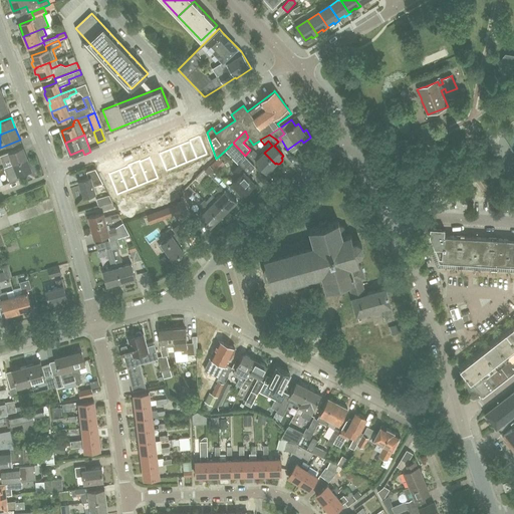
[(200,137),(188,142),(189,142),(189,143),(190,142),(197,160),(207,156),(200,138),(200,137)]
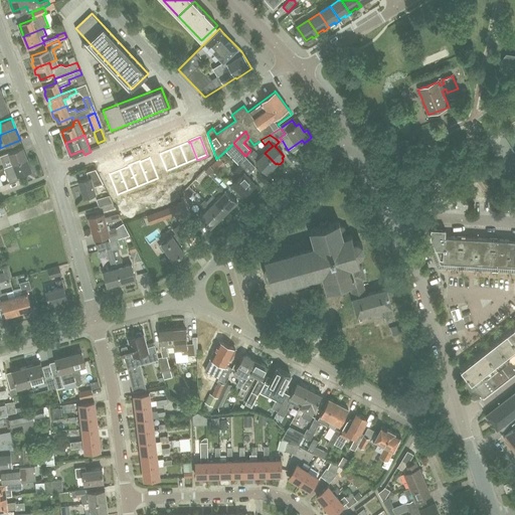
[(189,143),(180,146),(187,164),(197,160),(190,142),(189,143)]
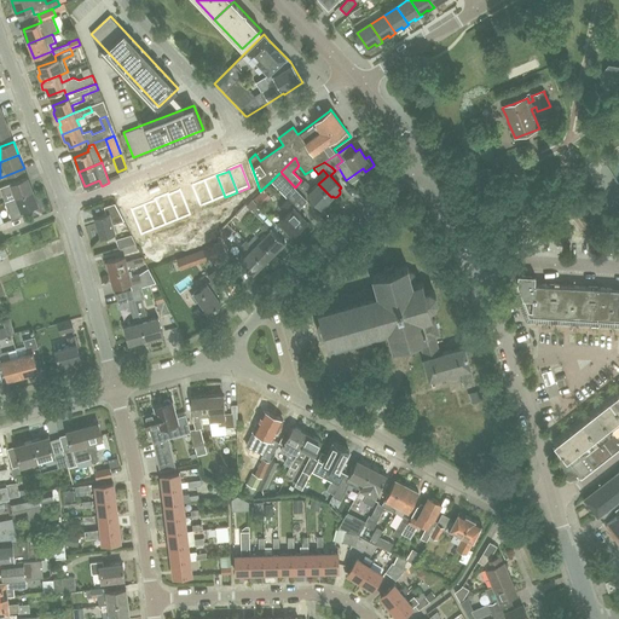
[(295,187),(281,172),(271,181),(285,196),(295,187)]
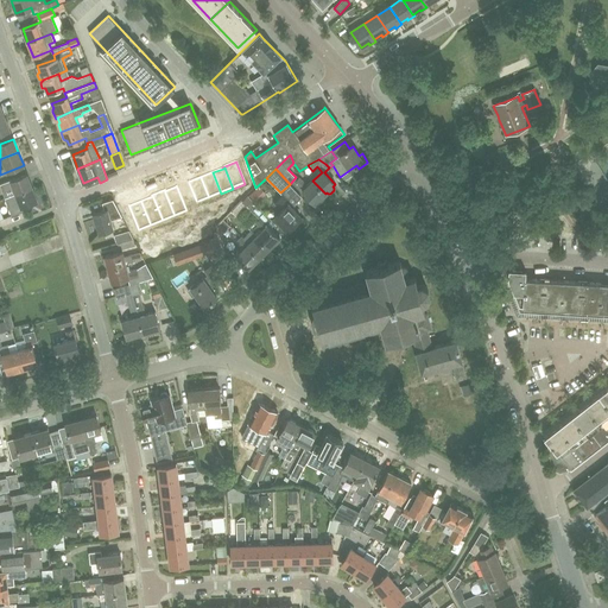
[(213,172),(201,178),(209,198),(221,194),(213,172)]
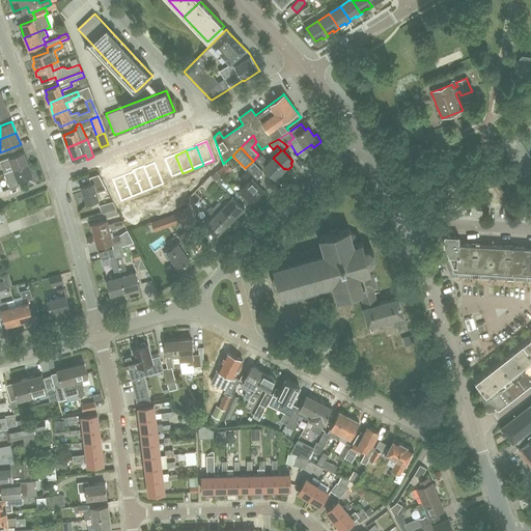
[(24,152),(1,161),(5,172),(15,169),(28,164),(24,152)]
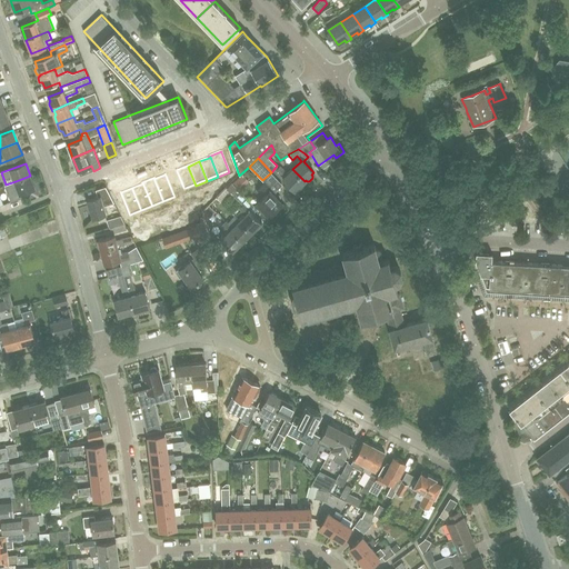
[(177,170),(176,170),(185,191),(185,190),(196,186),(188,167),(177,171),(177,170)]
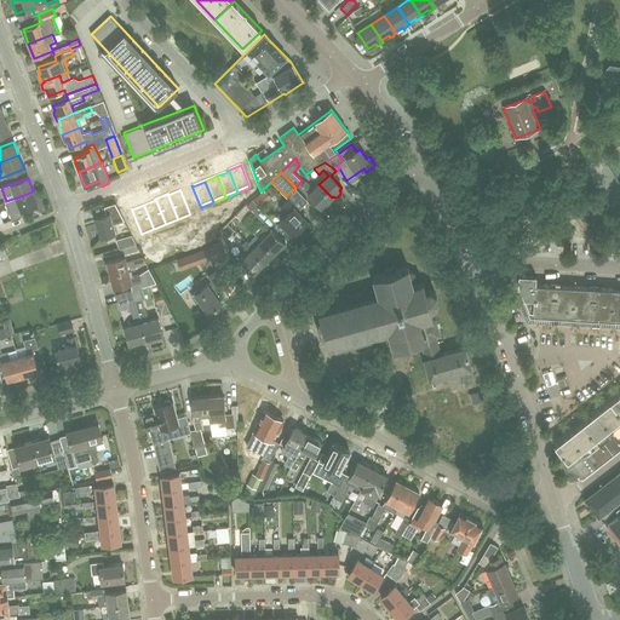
[(332,201),(331,199),(332,197),(319,184),(314,190),(305,182),(302,185),(309,194),(309,195),(321,207),(323,205),(326,207),(328,207),(332,202),(332,201)]
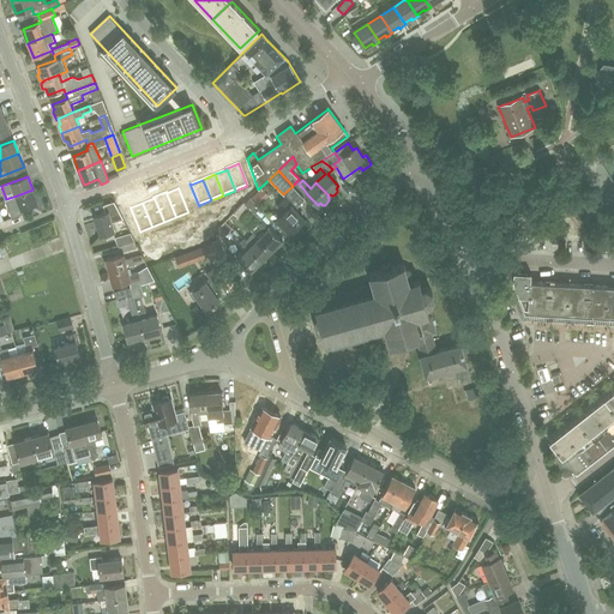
[(167,194),(176,220),(190,215),(179,188),(178,188),(178,190),(167,194)]
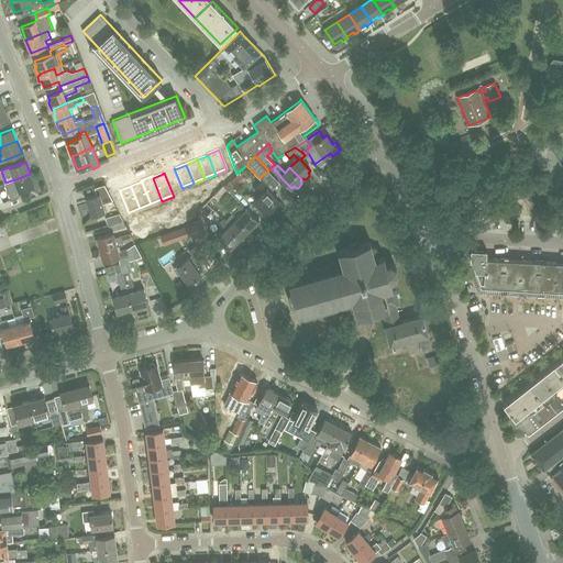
[(240,173),(231,180),(238,187),(246,178),(240,173)]
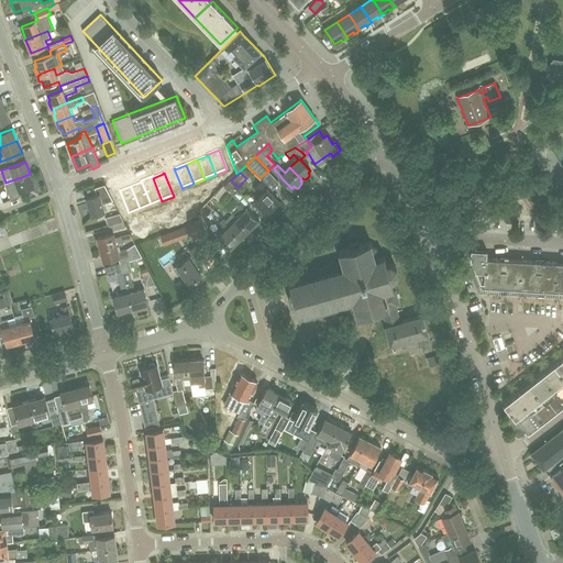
[(34,186),(30,174),(15,179),(18,186),(9,190),(12,199),(21,196),(20,191),(34,186)]
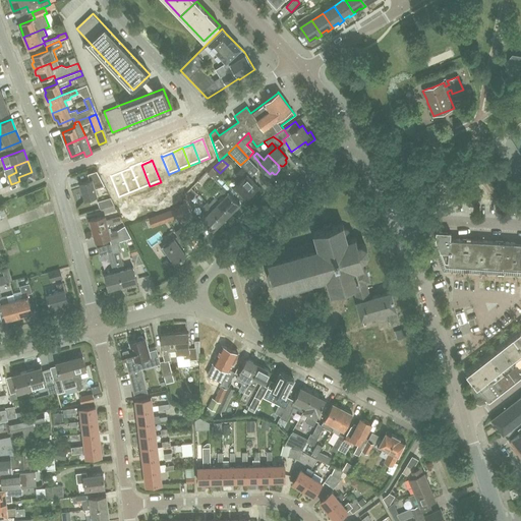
[(141,163),(129,168),(129,169),(130,168),(130,169),(131,169),(139,190),(150,186),(141,165),(141,164),(141,163)]
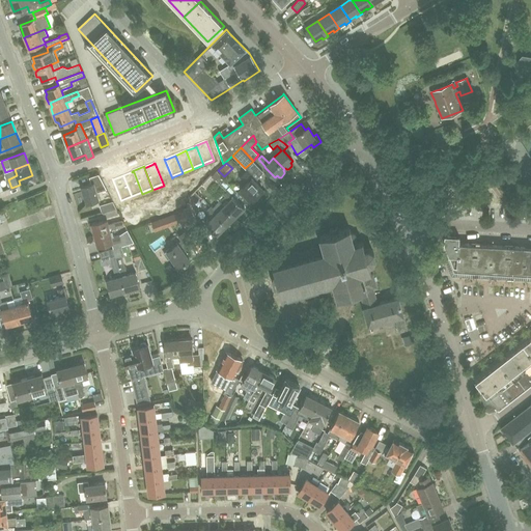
[(240,189),(252,201),(263,190),(255,182),(256,179),(247,170),(241,176),(246,183),(240,189)]
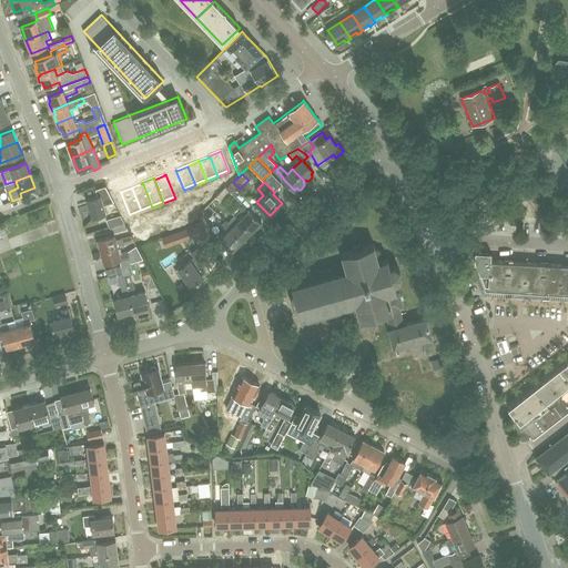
[(251,232),(262,222),(250,210),(254,206),(231,183),(225,189),(242,205),(239,209),(245,214),(240,220),(251,232)]
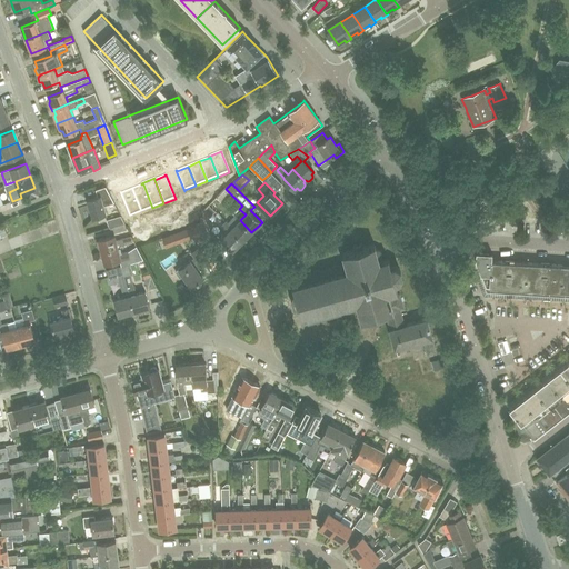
[(142,185),(132,189),(141,212),(152,208),(143,185),(142,185)]
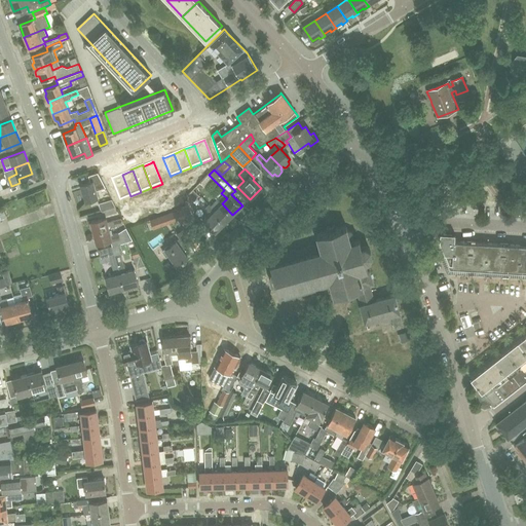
[(104,184),(101,179),(98,174),(90,176),(92,181),(81,185),(86,202),(99,198),(95,187),(104,184)]
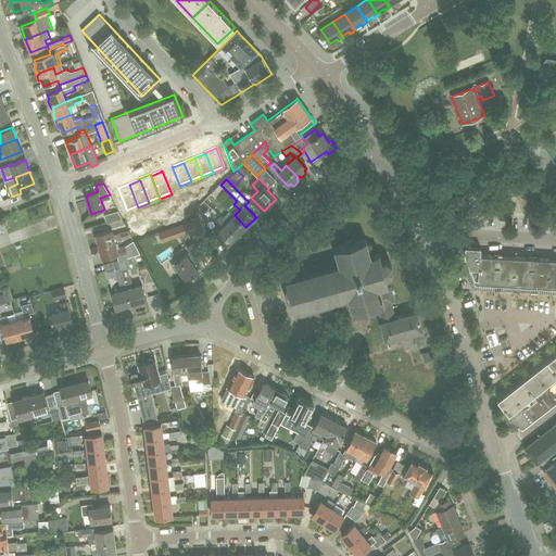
[(117,188),(127,212),(138,207),(129,185),(118,189),(117,188)]
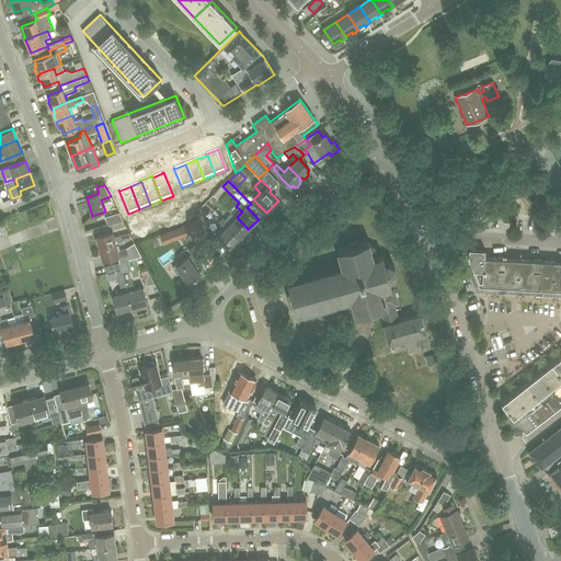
[(214,217),(209,207),(201,212),(206,221),(214,217)]
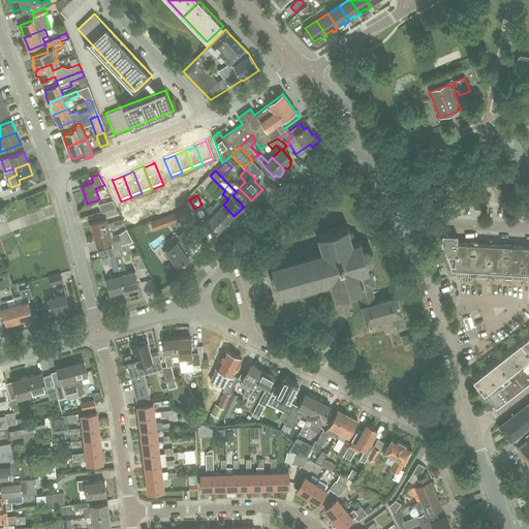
[(225,224),(234,216),(223,205),(219,200),(211,208),(216,212),(214,213),(225,224)]
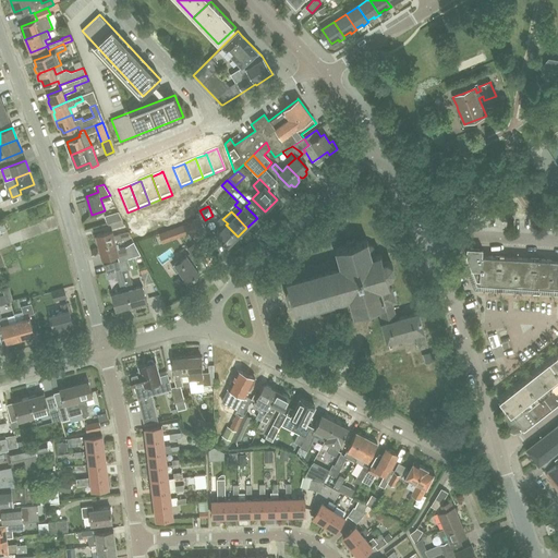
[(108,223),(122,219),(119,214),(107,217),(108,223)]
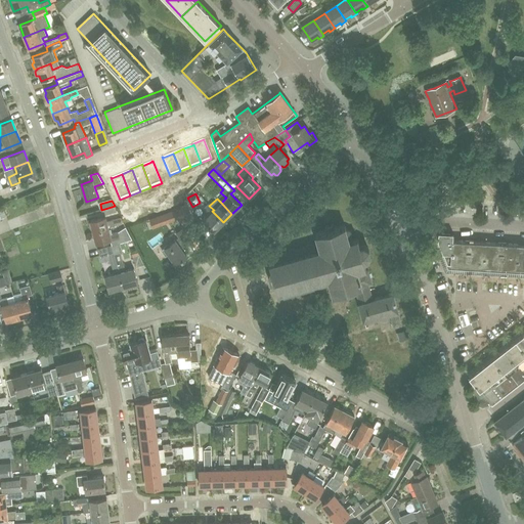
[(214,231),(223,222),(212,211),(214,210),(209,206),(208,205),(204,209),(210,214),(203,220),(214,231)]
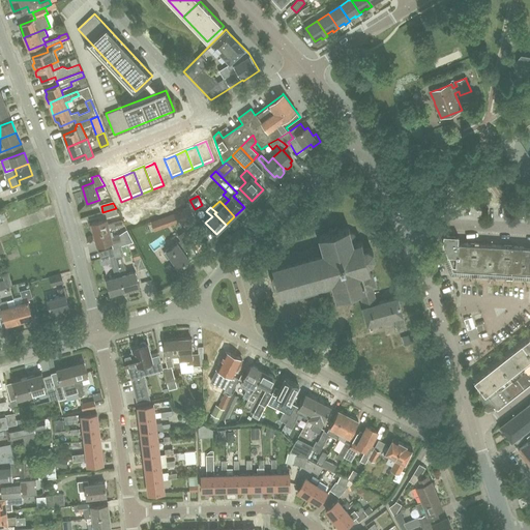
[(118,214),(116,208),(102,212),(105,217),(118,214)]
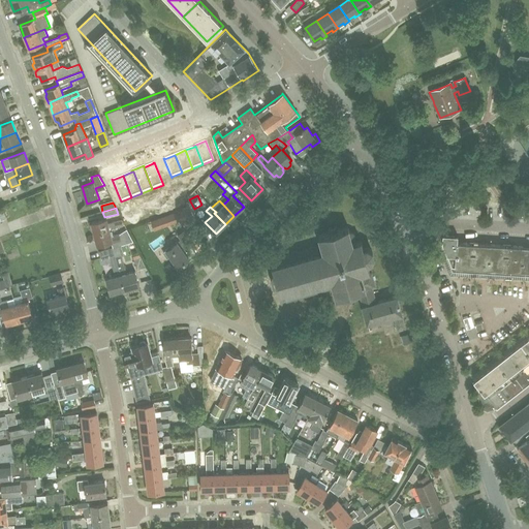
[(188,208),(151,221),(154,229),(179,220),(181,224),(192,220),(188,208)]
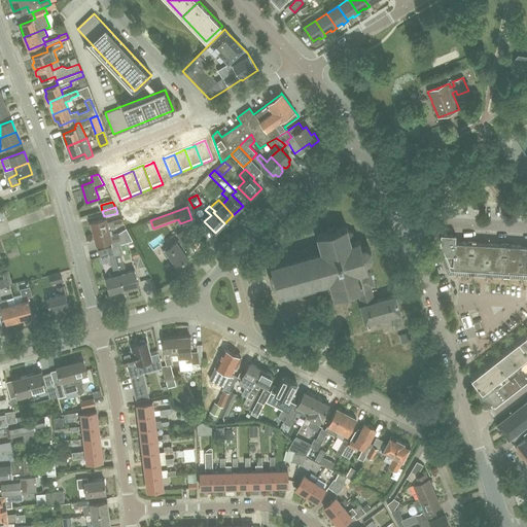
[(109,230),(109,229),(123,225),(120,218),(108,222),(106,218),(92,221),(95,234),(109,230)]
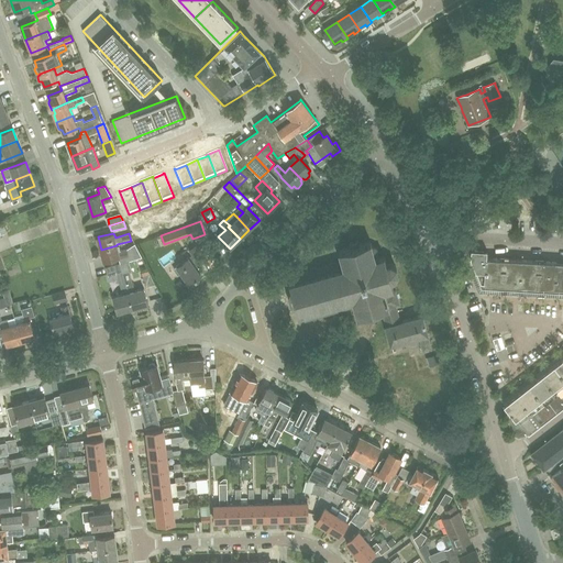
[(394,288),(392,280),(394,279),(395,278),(396,277),(397,275),(398,274),(398,272),(397,269),(397,267),(396,266),(394,265),(393,264),(390,264),(388,264),(387,264),(385,256),(376,258),(375,255),(376,255),(377,254),(377,253),(378,252),(377,250),(377,249),(376,249),(375,247),(374,247),(373,247),(371,242),(359,245),(357,241),(350,243),(352,247),(339,251),(342,262),(335,263),(335,262),(329,263),(329,265),(317,268),(316,267),(309,268),(310,271),(293,275),(294,282),(289,283),(298,315),(304,313),(306,319),(322,315),(323,316),(330,313),(329,312),(342,309),(343,310),(349,308),(349,307),(355,306),(359,317),(371,312),(372,317),(378,315),(377,311),(383,309),(387,326),(386,326),(392,344),(415,338),(420,337),(424,351),(432,349),(428,334),(422,315),(400,321),(396,306),(400,305),(396,290),(393,290),(392,289),(394,288)]
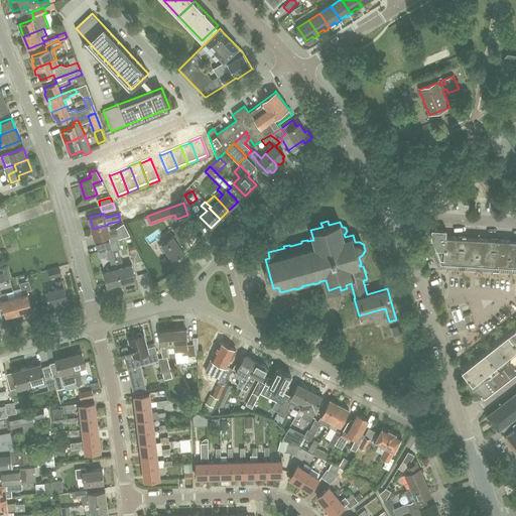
[(127,230),(118,232),(117,229),(109,231),(107,225),(93,229),(96,240),(109,236),(110,242),(130,236),(127,230)]
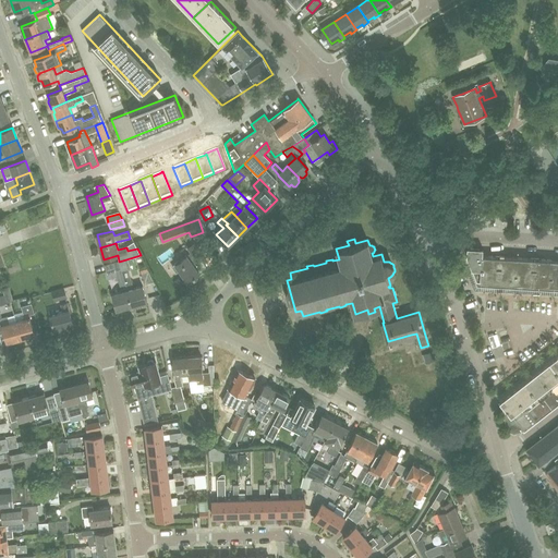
[(179,270),(187,281),(198,273),(195,268),(196,267),(193,262),(195,259),(196,259),(203,255),(194,244),(187,249),(191,253),(172,267),(177,273),(179,270)]
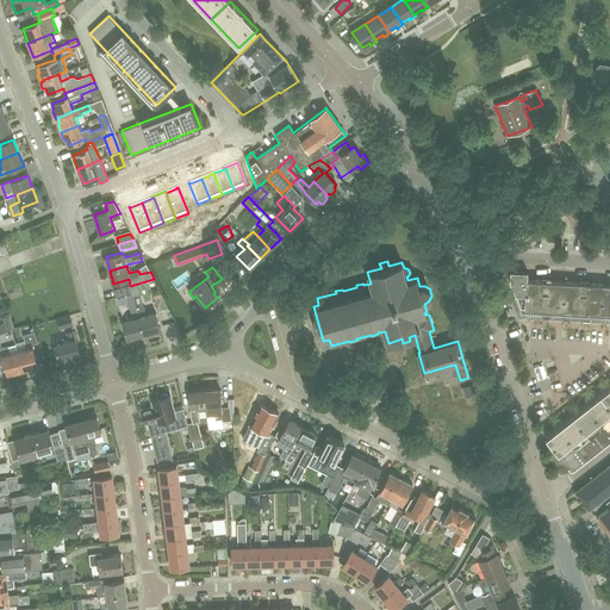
[(523,312),(526,279),(528,279),(528,271),(511,269),(510,279),(521,307),(523,312)]
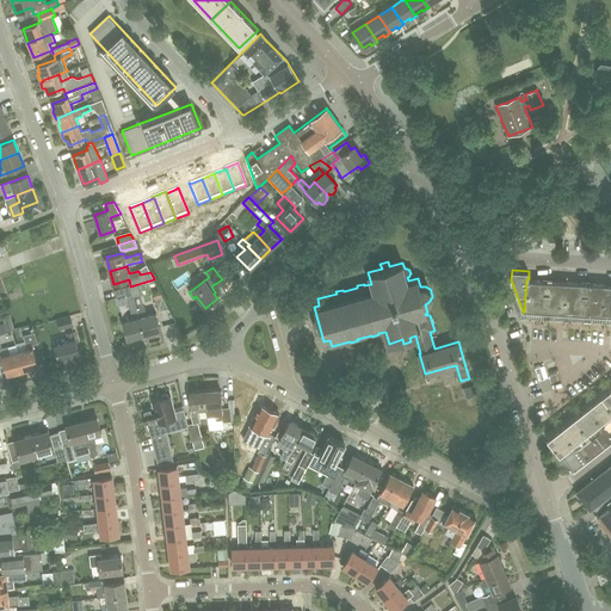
[(548,281),(529,279),(526,279),(524,313),(545,314),(548,281)]
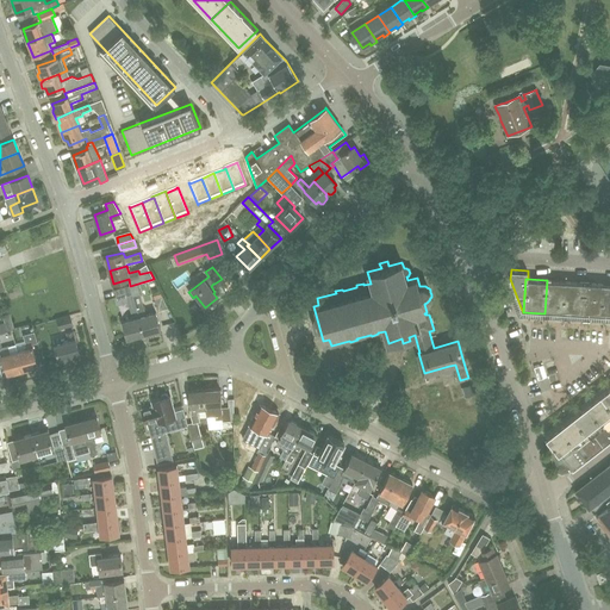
[(545,313),(564,315),(566,281),(547,280),(545,313)]
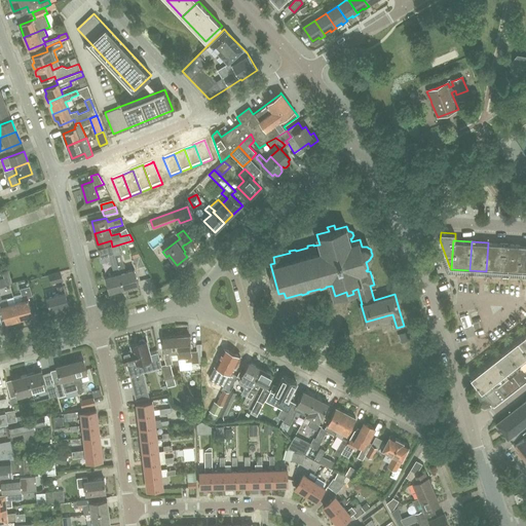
[(486,271),(501,272),(503,243),(488,242),(486,271)]
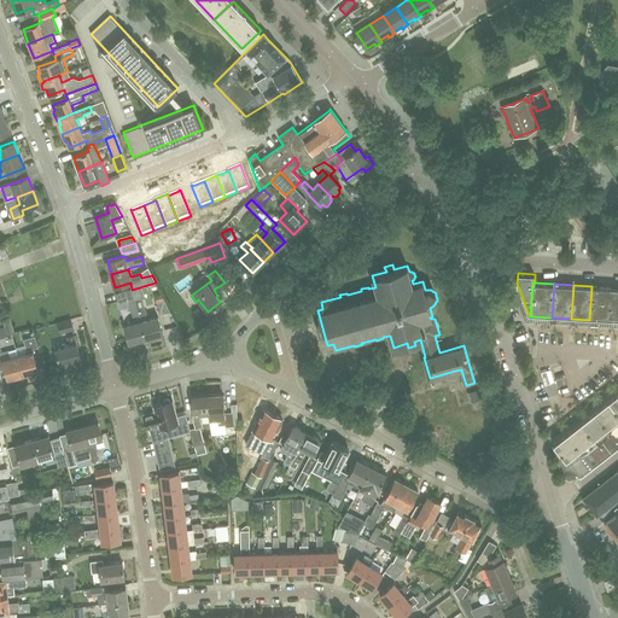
[(589,320),(608,321),(611,287),(592,286),(589,320)]
